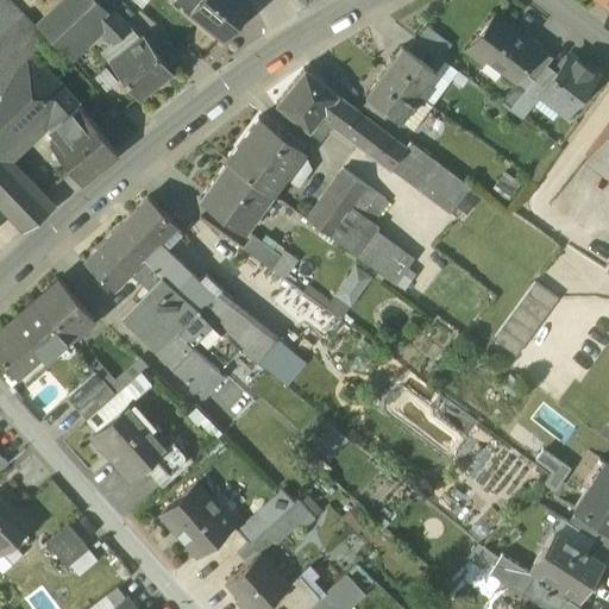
[(27,17),(11,0),(0,0),(0,85),(11,76),(19,68),(31,57),(32,58),(50,39),(27,17)]
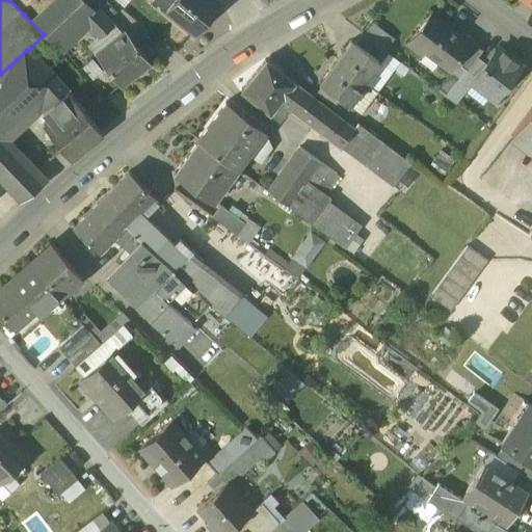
[(17,0),(16,1),(23,8),(32,0),(17,0)]
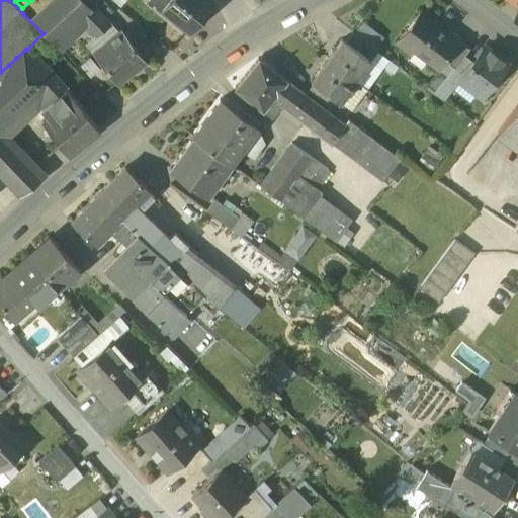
[(79,0),(54,0),(31,21),(56,47),(80,24),(78,21),(89,10),(88,10),(79,0)]
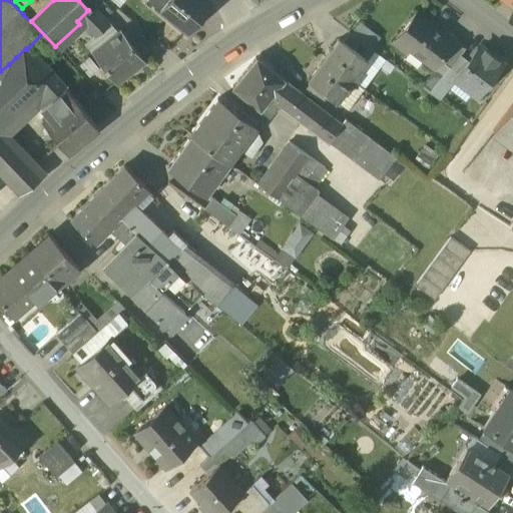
[(211,5),(205,0),(149,0),(188,33),(211,5)]
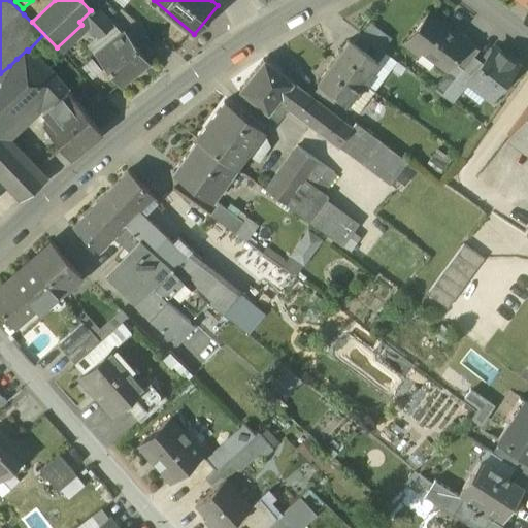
[(111,25),(94,6),(90,10),(91,10),(79,22),(81,25),(95,39),(111,25)]
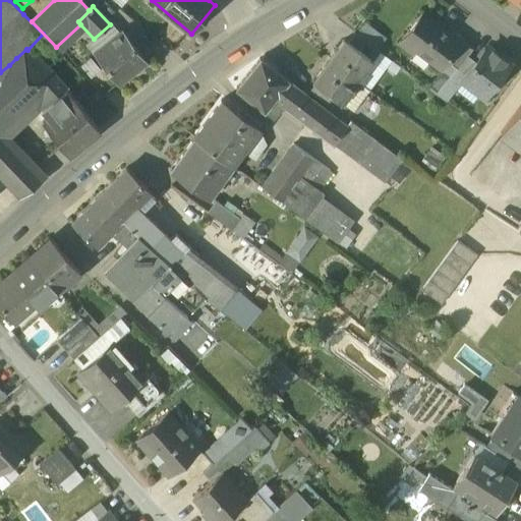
[(446,32),(421,13),(405,34),(419,45),(416,49),(440,68),(441,68),(447,60),(461,41),(462,40),(448,30),(446,32)]
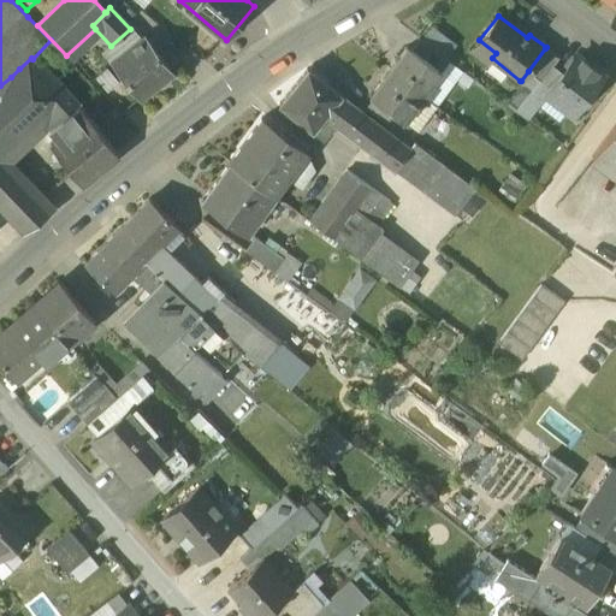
[(457,42),(430,24),(419,37),(446,58),(457,42)]
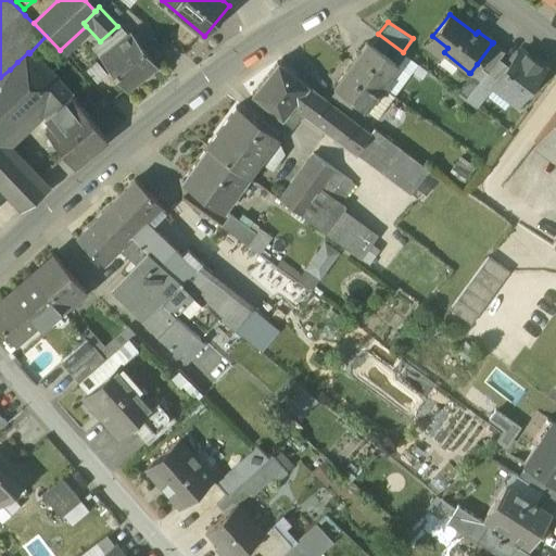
[(129,34),(99,58),(125,89),(154,66),(129,34)]
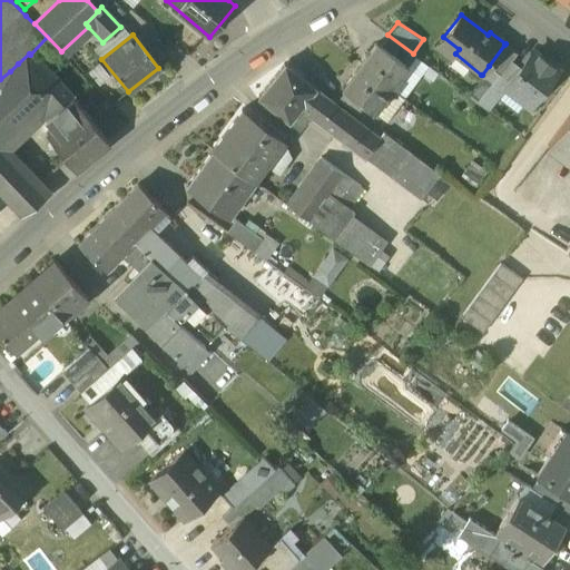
[(413,53),(387,35),(380,45),(408,66),(416,56),(413,53)]
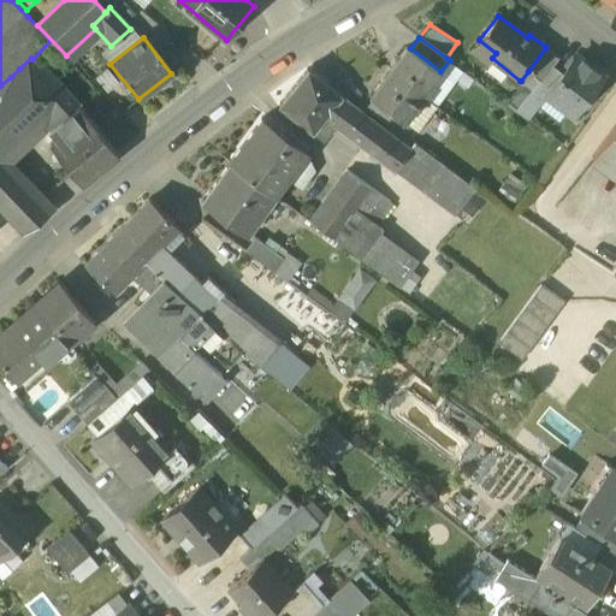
[(496,53),(479,40),(469,53),(485,66),(492,58),(496,53)]
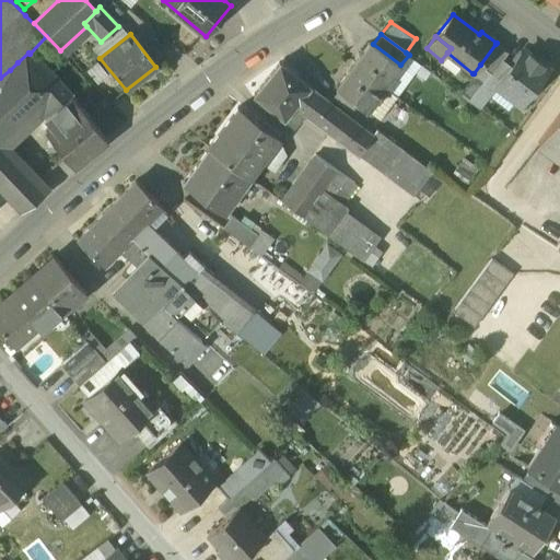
[(373,44),(370,42),(352,65),(383,88),(400,66),(400,65),(373,44)]
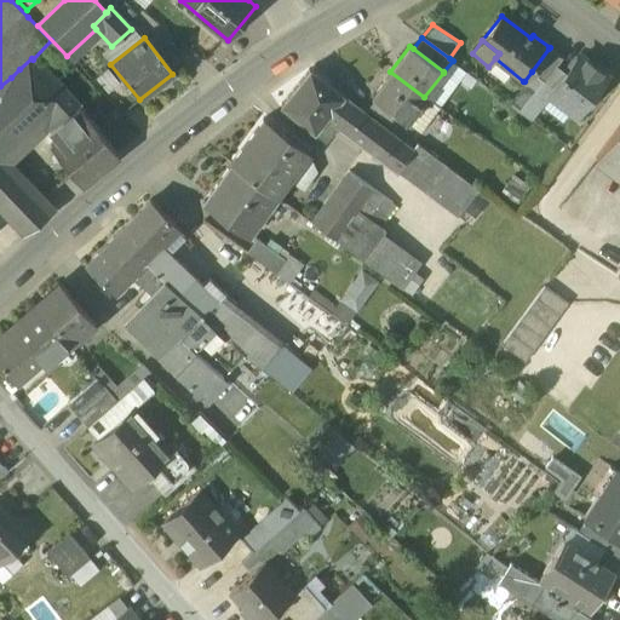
[(560,57),(549,49),(532,72),(544,81),(562,57),(561,56),(560,57)]
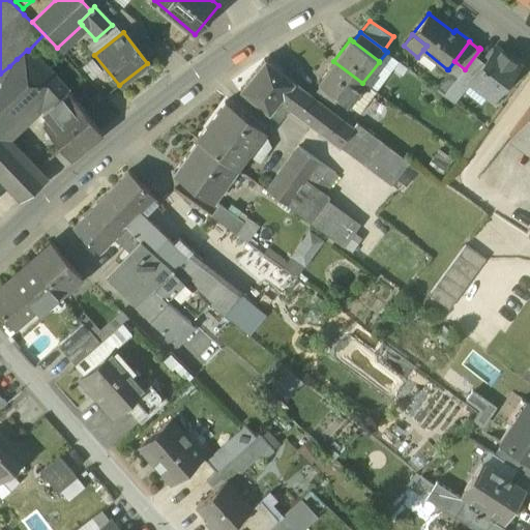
[(472,79),(470,81),(493,97),(518,65),(496,49),(472,79)]
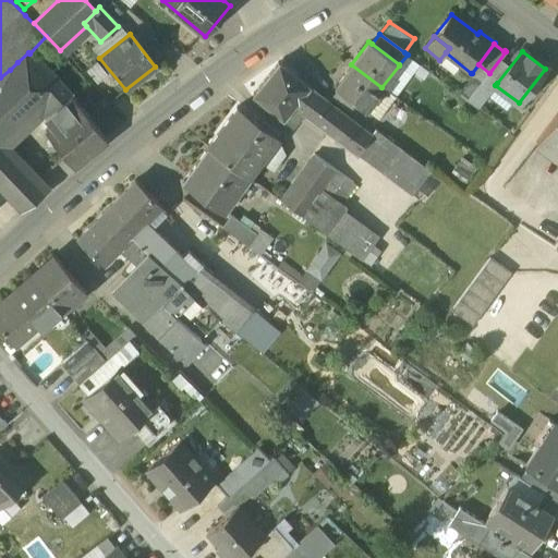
[(29,53),(28,52),(17,62),(10,70),(43,104),(51,113),(72,96),(29,53)]
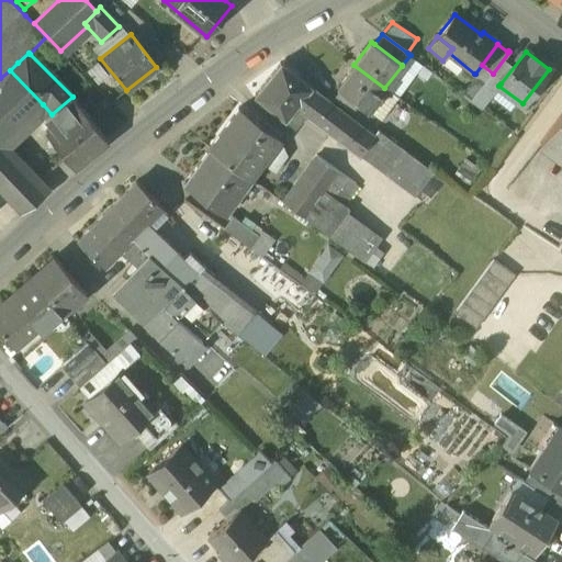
[(337,107),(280,63),(254,96),(294,128),(306,114),(330,133),(345,113),(337,108),(337,107)]
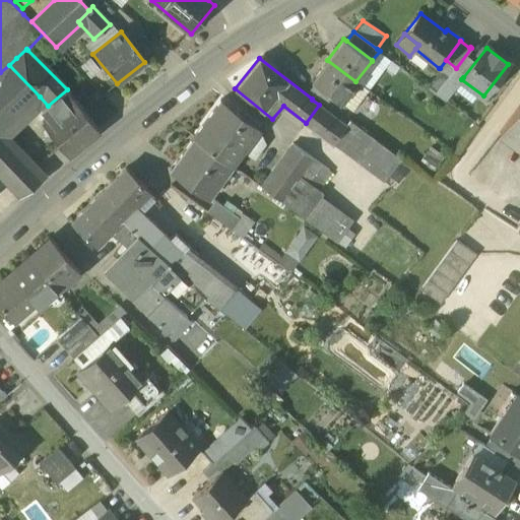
[(327,60),(312,80),(315,83),(331,95),(340,103),(355,81),(327,60)]
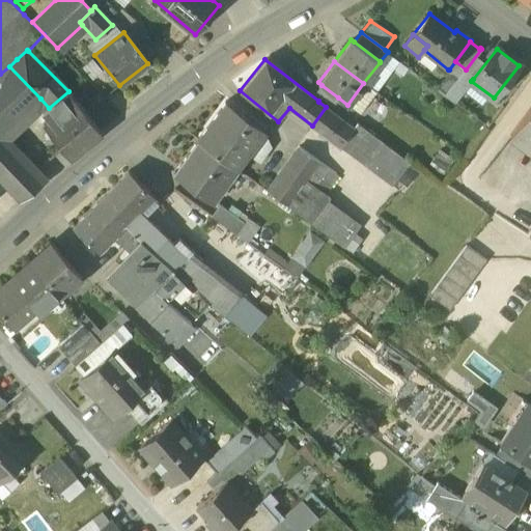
[(466,70),(455,61),(449,70),(448,70),(459,78),(466,70)]
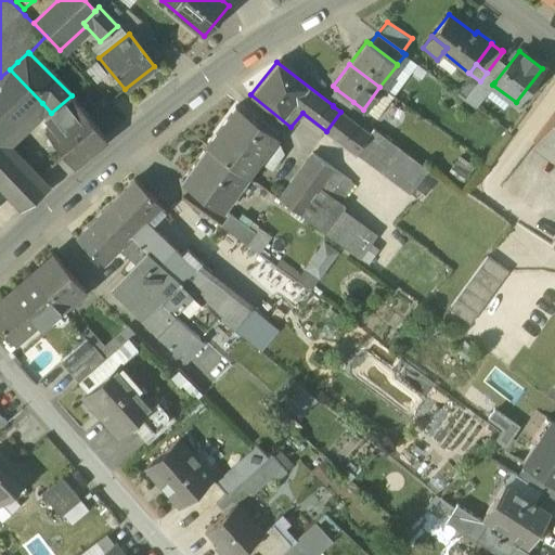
[(397,65),(379,87),(389,93),(405,72),(397,65)]
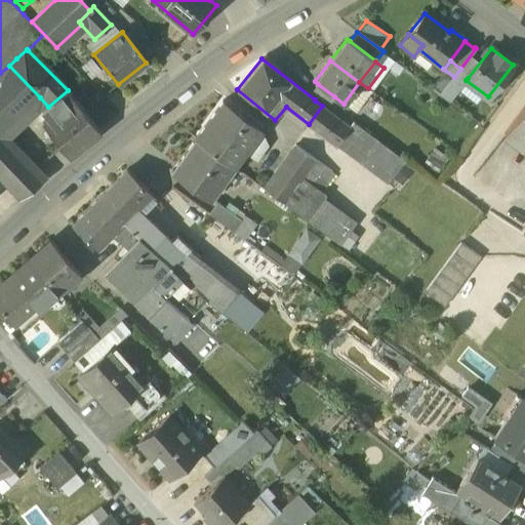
[(40,97),(9,66),(0,73),(0,81),(28,110),(40,97)]
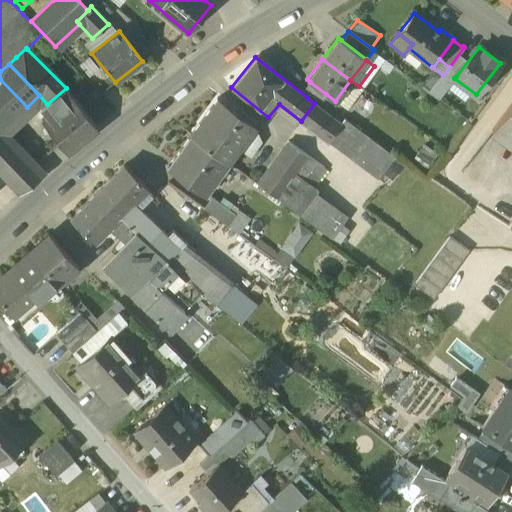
[(456,76),(447,69),(430,92),(439,99),(454,78),(456,76)]
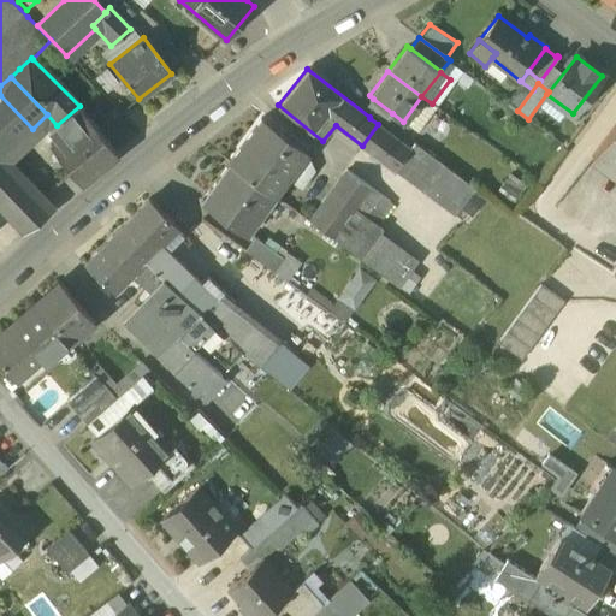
[(33,129),(0,95),(0,158),(1,158),(33,129)]
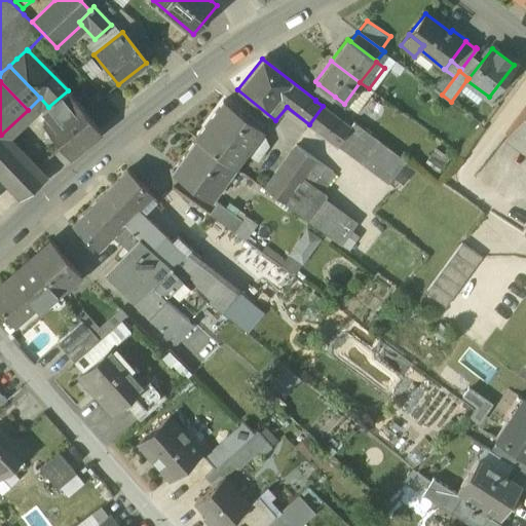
[(335,97),(318,84),(311,92),(329,106),(335,97)]
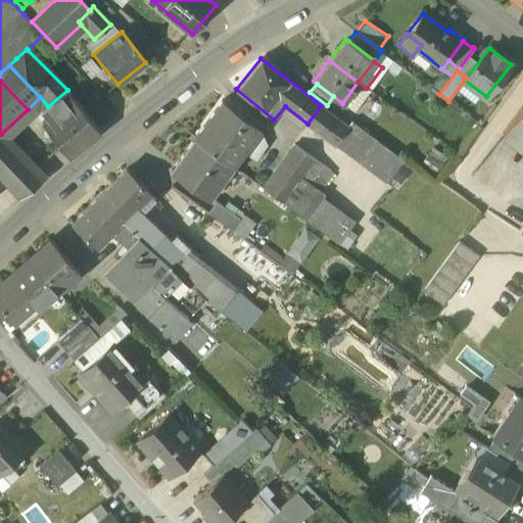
[(48,106),(43,110),(49,119),(44,124),(69,156),(99,132),(67,90),(48,106)]
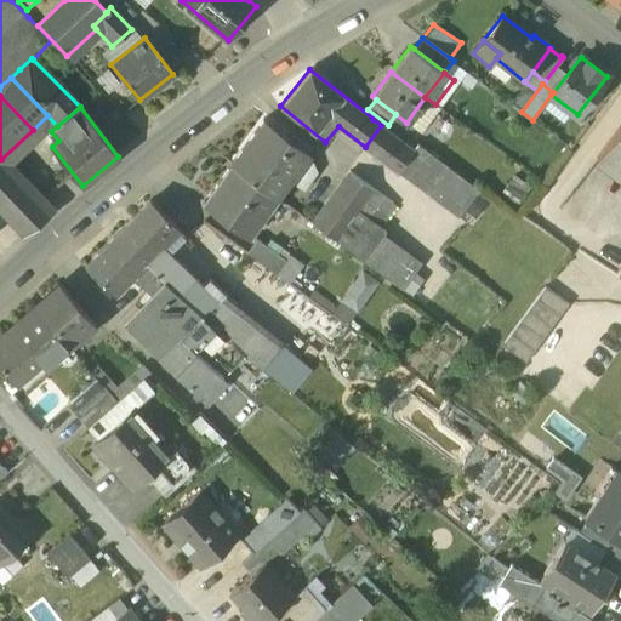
[(265,118),(232,163),(277,197),(290,178),(284,174),(303,147),(265,118)]
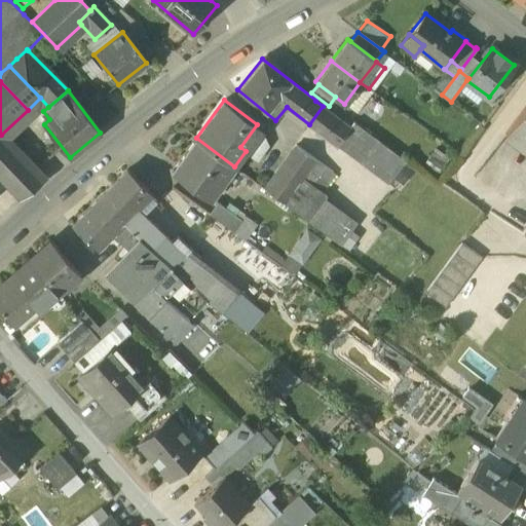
[(525,105),(504,134),(525,150),(525,105)]
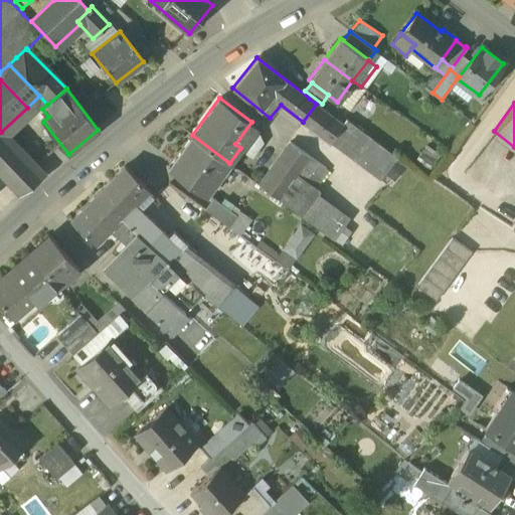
[(341,124),(316,104),(303,122),(329,142),(342,124),(341,124)]
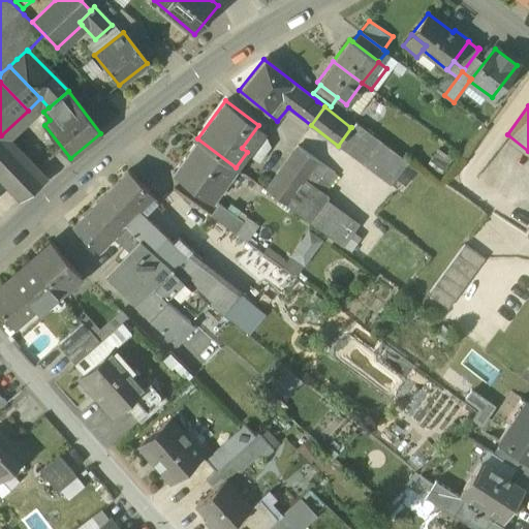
[(408,161),(355,121),(350,127),(351,127),(338,146),(391,185),(408,161)]
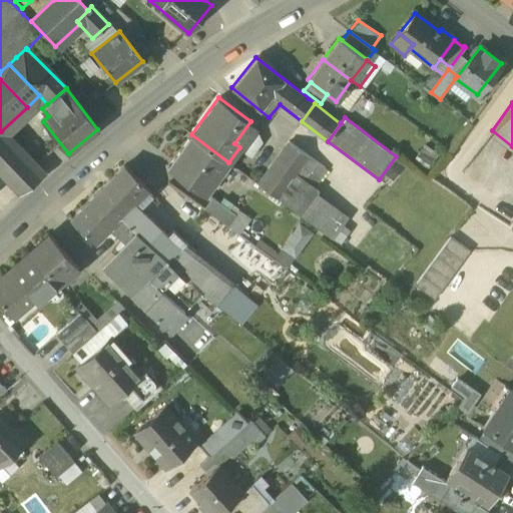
[(44,174),(1,131),(0,131),(0,173),(19,194),(44,174)]
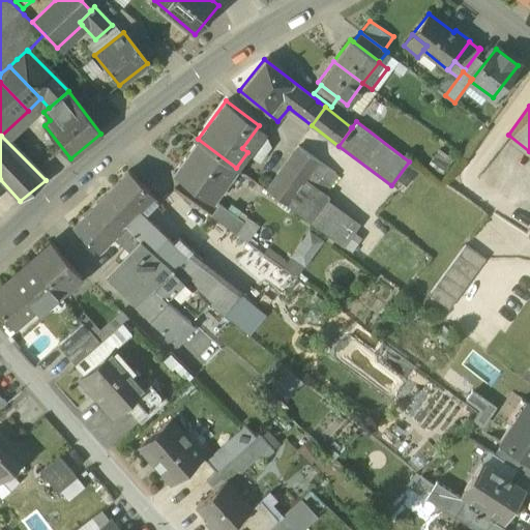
[(236,168),(198,139),(173,173),(212,201),(228,178),(224,175),(231,166),(235,169),(236,168)]
